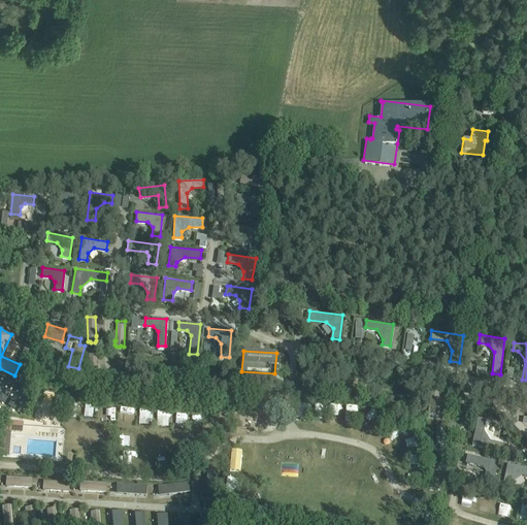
[(91,378),(95,378),(97,375),(97,371),(96,371),(96,352),(88,352),(88,376),(91,376),(91,378)]
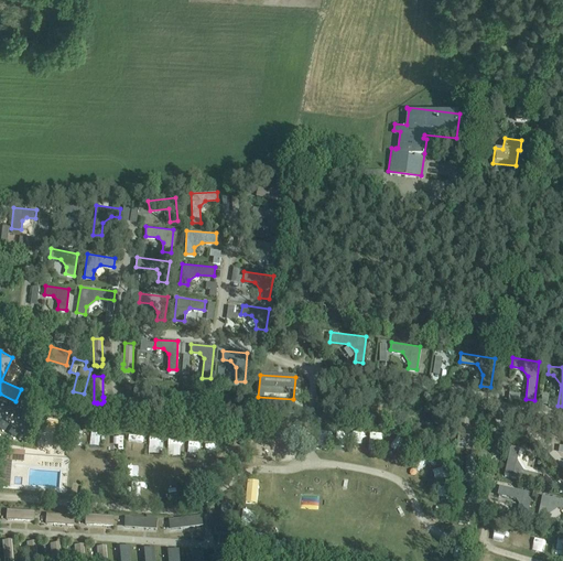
[(132,392),(134,395),(139,395),(160,396),(161,387),(134,385),(133,388),(132,392)]
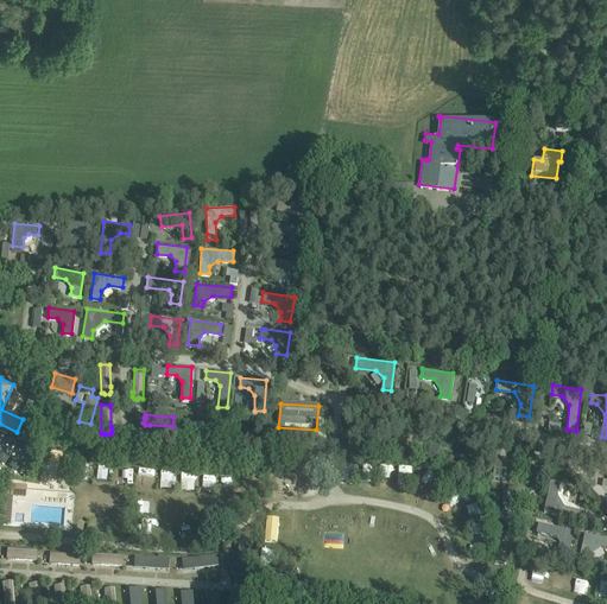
[(184,428),(185,431),(190,431),(191,430),(213,432),(214,423),(185,420),(185,423),(184,424),(184,428)]
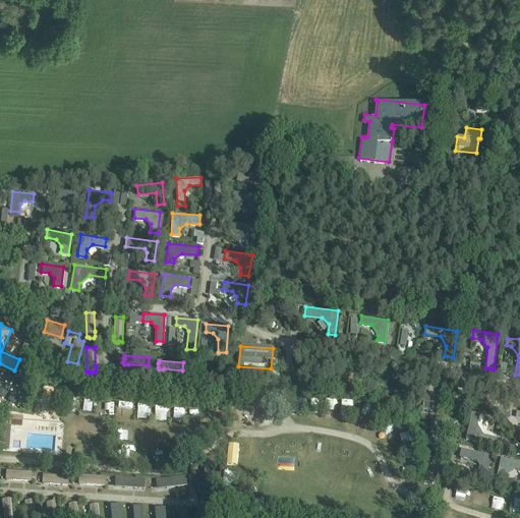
[(430,403),(432,386),(424,385),(422,407),(424,407),(425,408),(429,409),(430,407),(431,403),(430,403)]
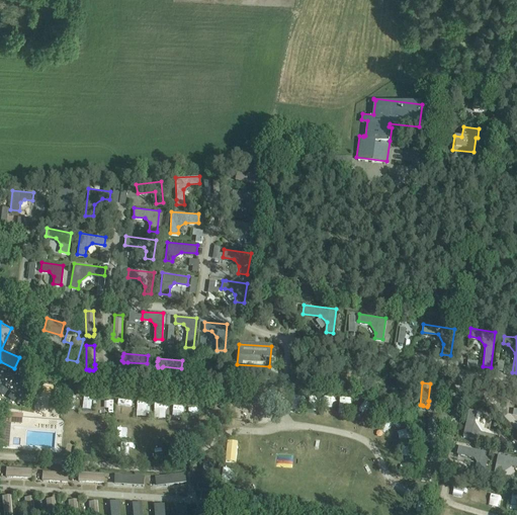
[(307,410),(316,411),(317,394),(308,393),(307,410)]
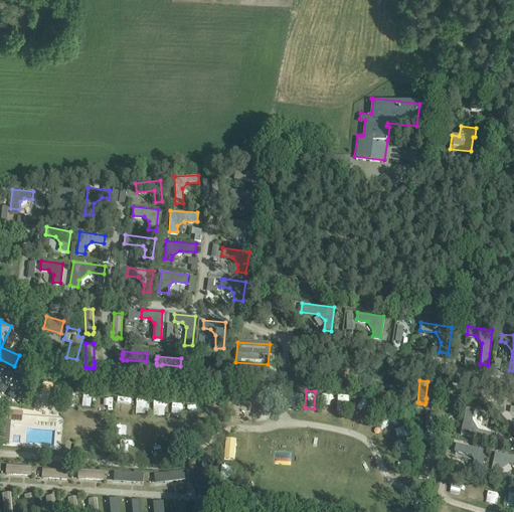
[(337,407),(345,408),(345,394),(337,394),(337,407)]
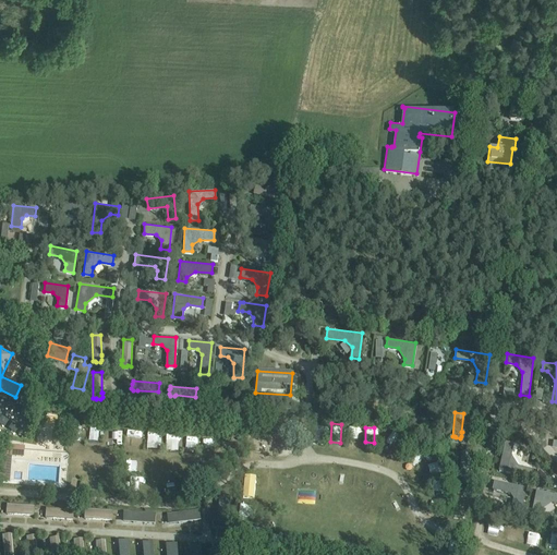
[(513,442),(505,439),(498,469),(535,477),(536,469),(517,465),(510,454),(513,442)]
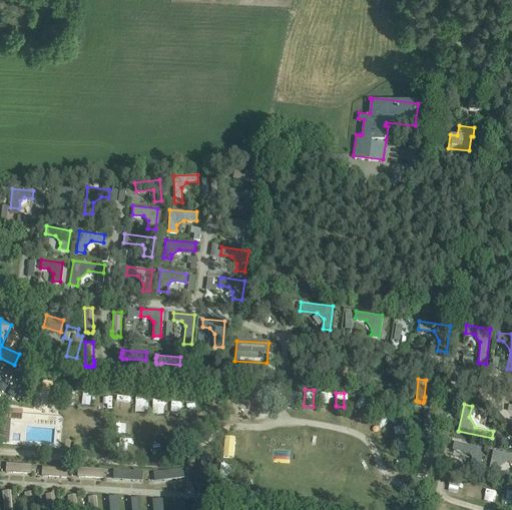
[(9,416),(22,417),(22,408),(1,407),(0,423),(0,438),(8,438),(9,416)]
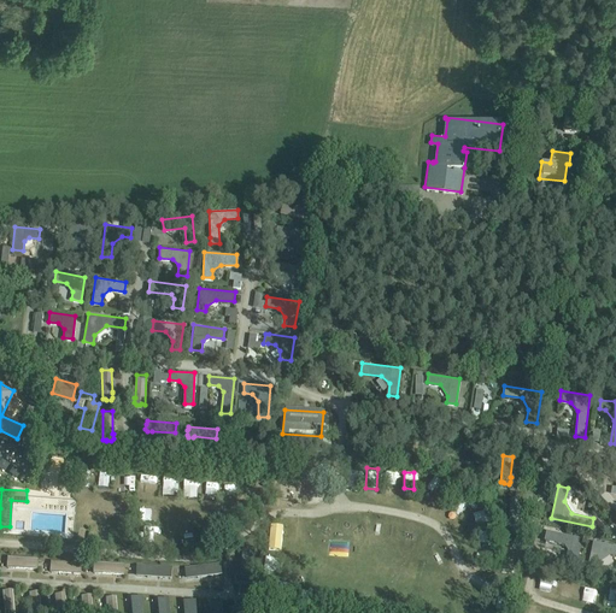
[(517,518),(520,499),(510,497),(508,524),(510,524),(511,525),(516,525),(518,524),(518,519),(517,518)]
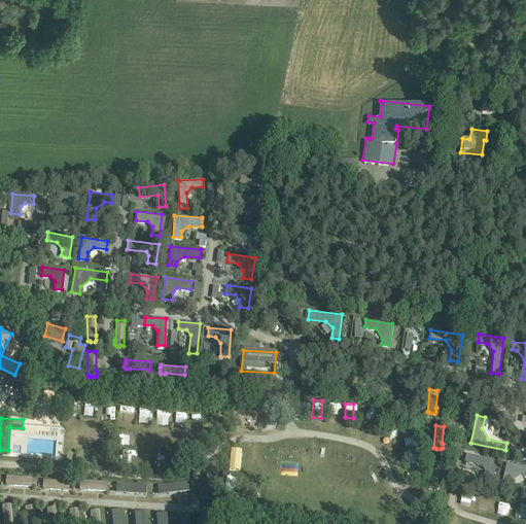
[(231,447),(231,466),(241,467),(241,448),(231,447)]
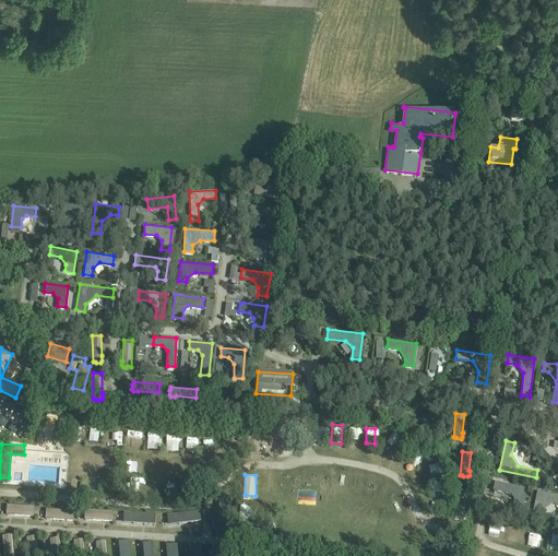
[(434,492),(448,492),(448,480),(435,480),(434,492)]
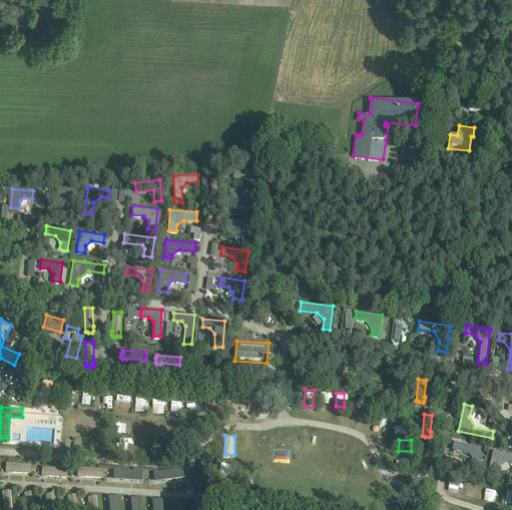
[(483,447),(454,440),(452,448),(468,452),(473,459),(471,466),(479,468),(483,447)]
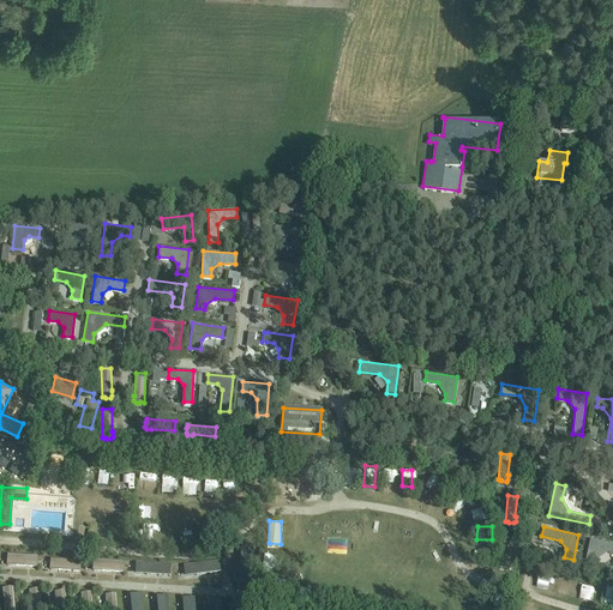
[(509,567),(511,566),(511,561),(510,561),(512,538),(503,537),(500,566),(503,566),(504,567),(509,567)]
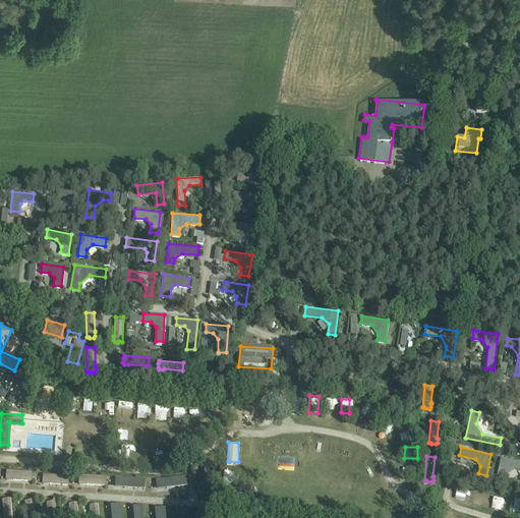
[(519,460),(500,456),(496,477),(504,479),(505,474),(515,468),(519,468),(519,460)]
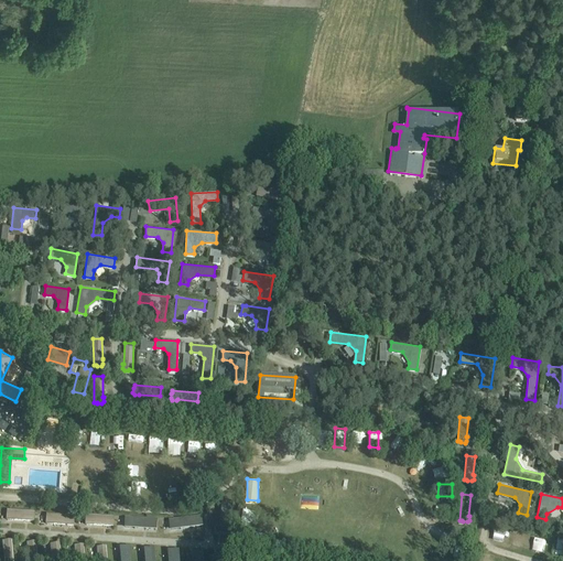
[(230,499),(220,498),(219,520),(220,520),(220,530),(229,530),(230,499)]
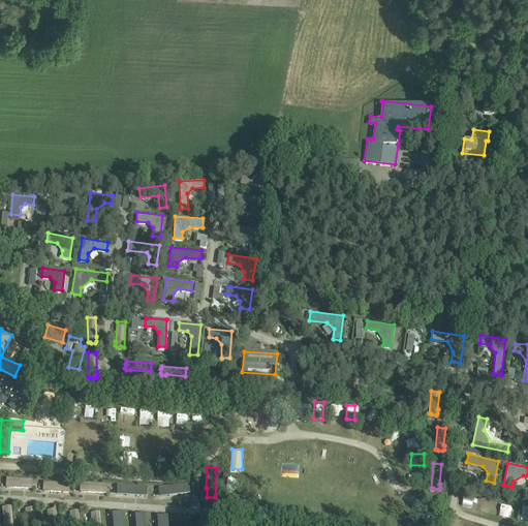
[(11,485),(30,486),(31,477),(6,475),(6,478),(5,478),(5,483),(6,485),(10,485),(11,485)]
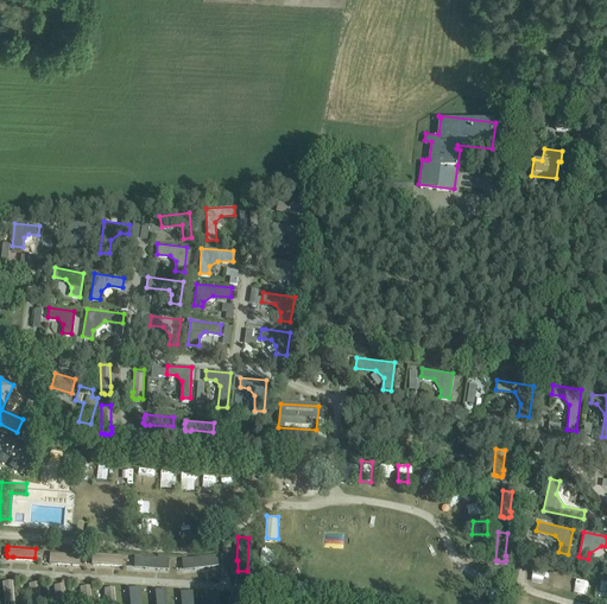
[(55,561),(56,560),(77,561),(78,552),(50,551),(49,553),(49,554),(48,559),(50,560),(55,561)]
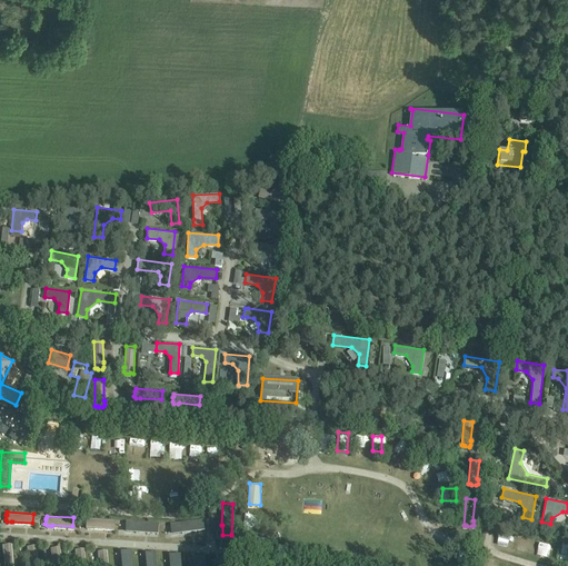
[(113,517),(86,516),(86,518),(86,519),(85,524),(87,525),(91,526),(91,525),(112,526),(113,517)]
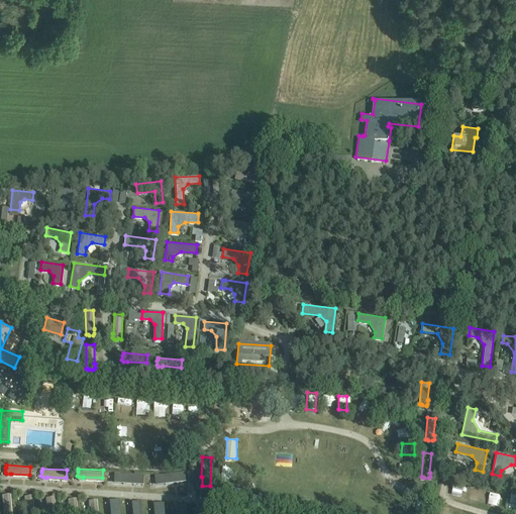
[(184,471),(155,475),(157,482),(165,481),(165,482),(185,480),(184,471)]
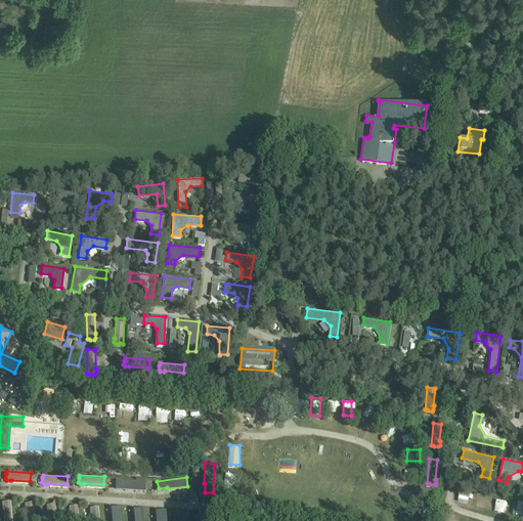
[(144,489),(144,480),(116,478),(115,486),(124,487),(124,488),(144,489)]
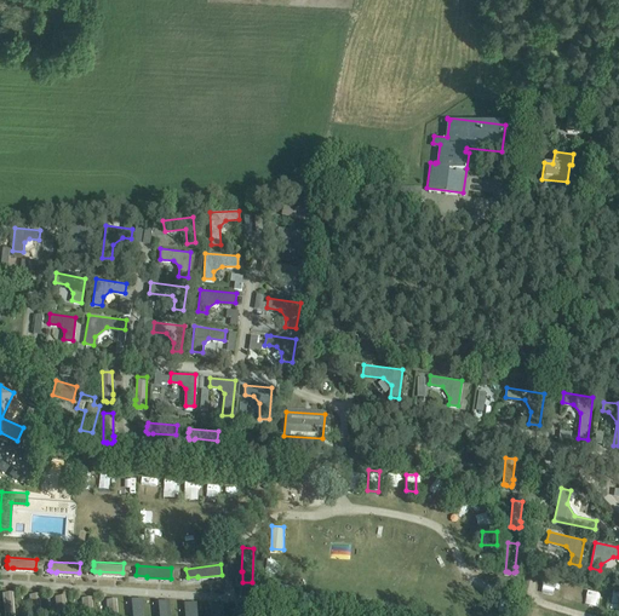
[(586,587),(583,602),(595,604),(599,591),(586,587)]
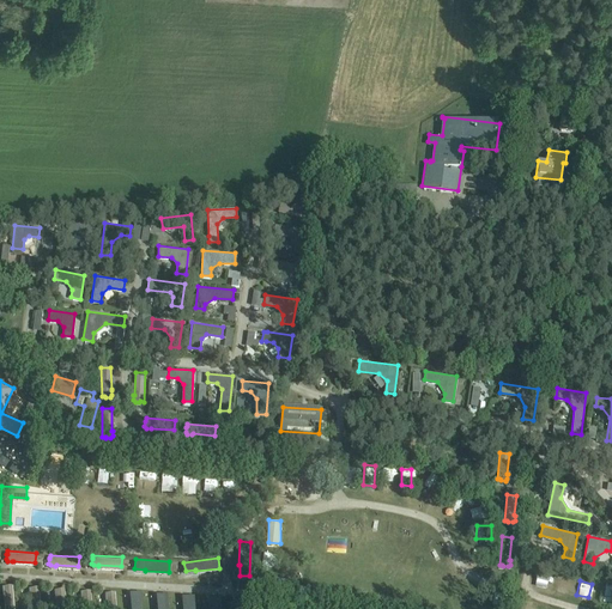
[(1,586),(1,591),(2,592),(2,608),(13,608),(12,585),(8,585),(7,585),(2,585),(1,586)]
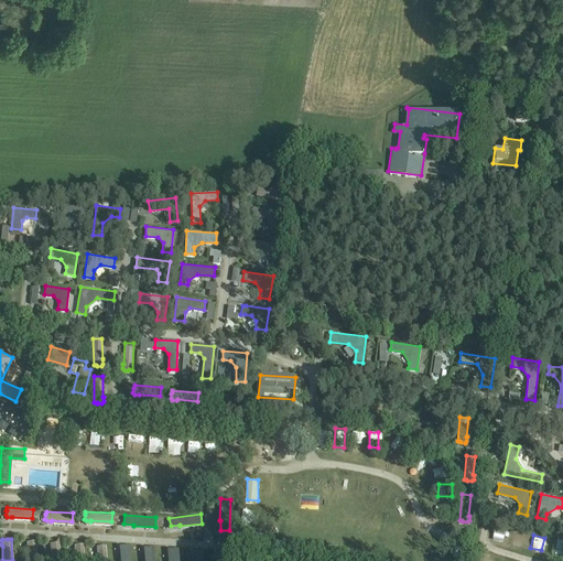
[(28,560),(36,560),(35,540),(32,540),(32,539),(28,539),(25,541),(26,546),(26,547),(28,560)]
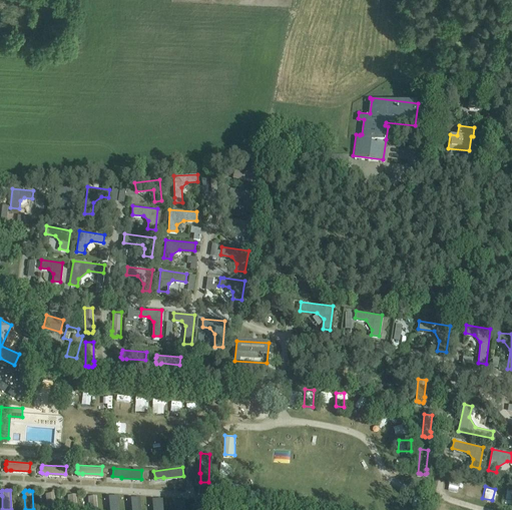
[(50,492),(46,492),(45,493),(45,497),(46,498),(46,509),(54,509),(53,492),(51,492),(50,492)]
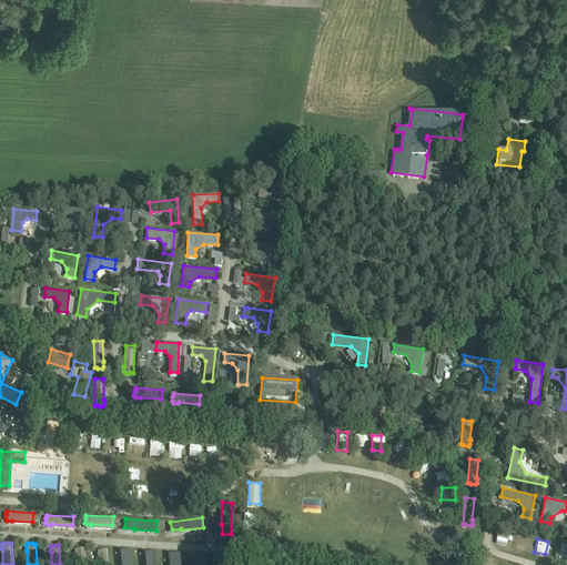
[(76,547),(74,548),(74,553),(76,554),(76,564),(84,564),(83,547),(81,547),(80,546),(76,547)]
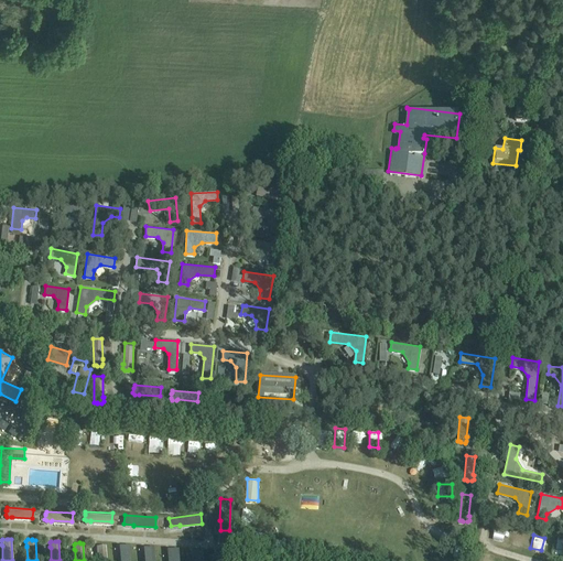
[(97,560),(106,560),(106,545),(103,545),(101,545),(97,545),(96,547),(96,551),(97,551),(97,560)]
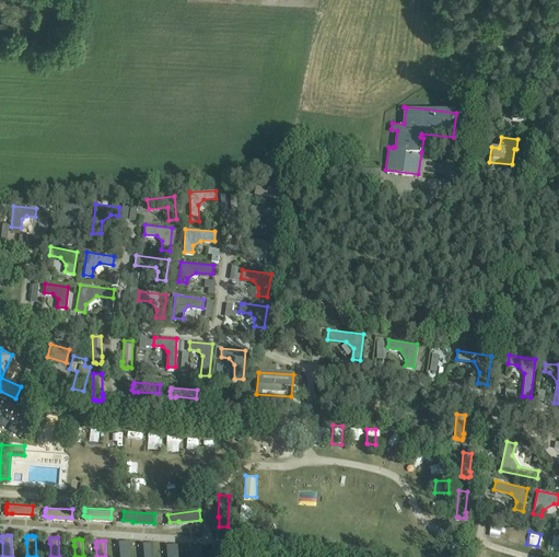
[(120,550),(119,550),(118,556),(128,556),(128,541),(119,542),(120,550)]
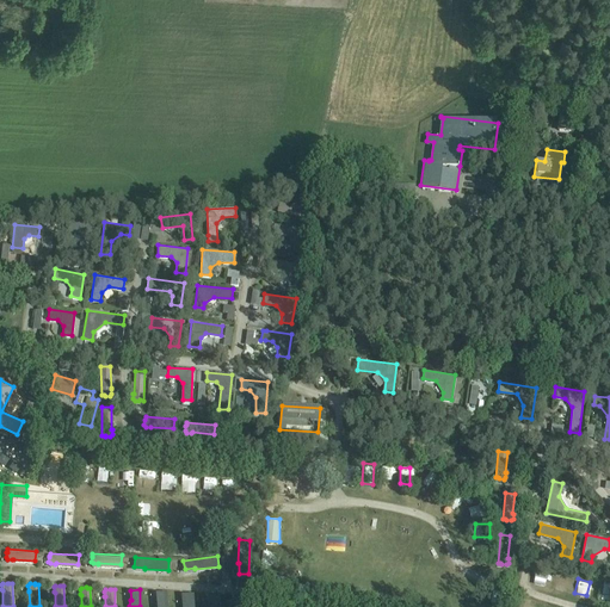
[(166,606),(166,590),(156,592),(156,602),(155,602),(155,606),(166,606)]
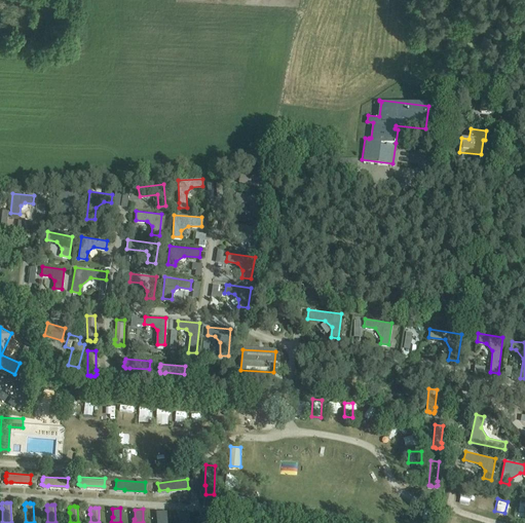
[(165,522),(165,511),(157,512),(157,520),(156,520),(156,522),(165,522)]
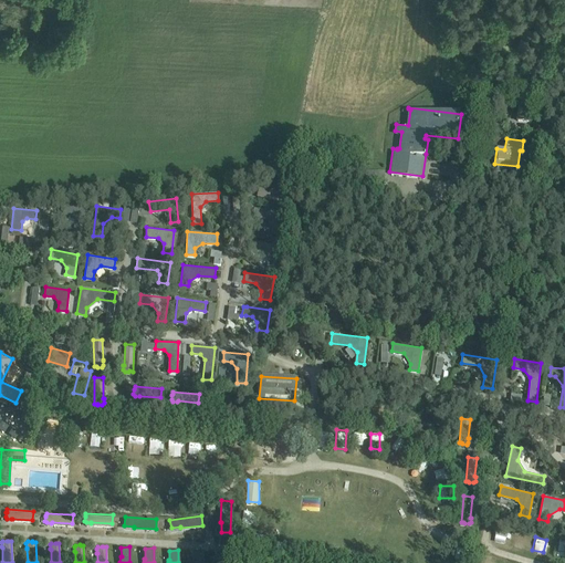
[(202,562),(202,551),(194,552),(194,562),(192,562),(202,562)]
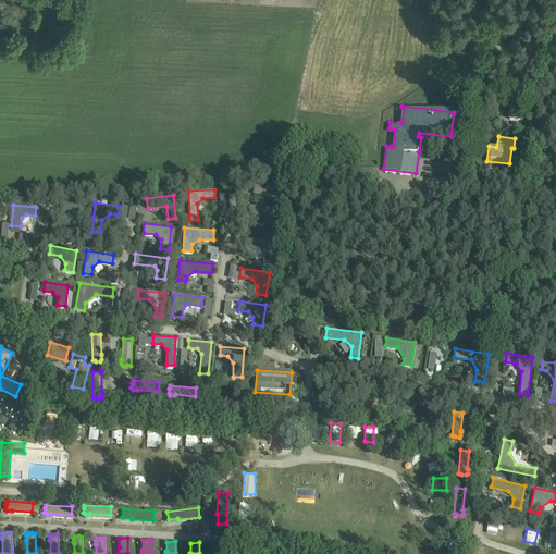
[(223,553),(223,544),(214,545),(214,553),(223,553)]
